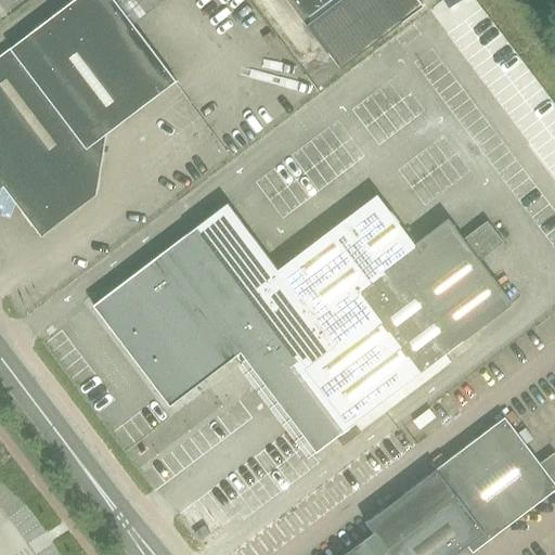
[(97,194),(101,164),(106,136),(105,134),(177,81),(177,80),(134,24),(165,0),(73,0),(0,55),(0,188),(4,185),(41,235),(97,194)]
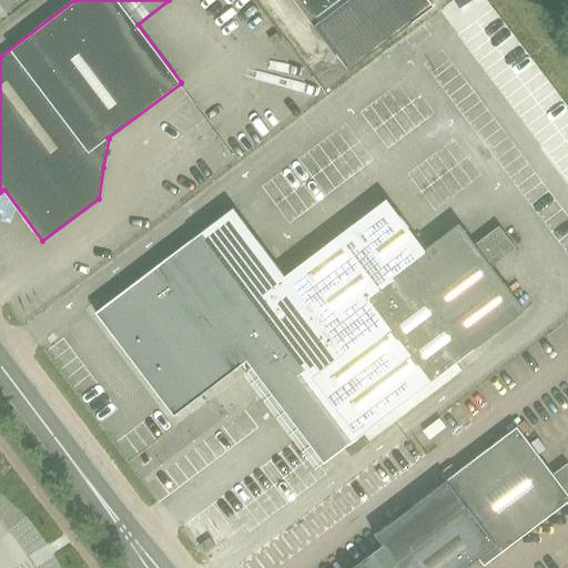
[(294,0),(313,24),(350,73),(436,7),(430,0),(294,0)]
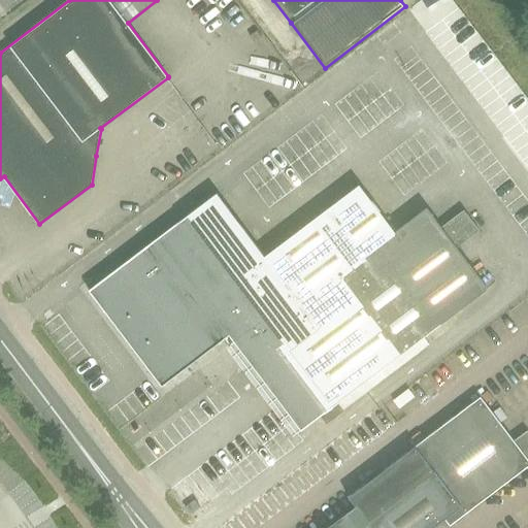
[(338,402),(440,324),(488,289),(427,208),(395,232),(359,185),(265,256),(217,193),(89,290),(162,386),(251,319),(265,338),(254,347),(265,362),(262,365),(274,382),(282,375),(285,380),(298,369),(328,408),(320,415),(327,424),(344,410),(338,402)]
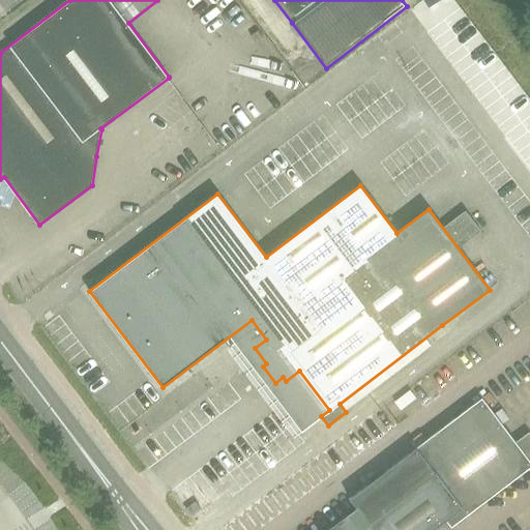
[(459,216),(444,228),(457,245),(459,247),(481,231),(466,210),(459,216)]
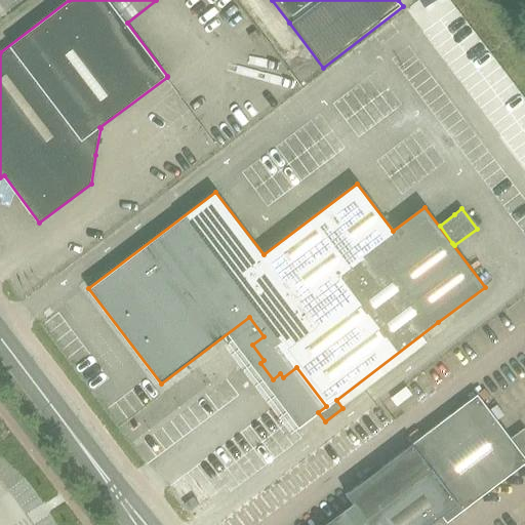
[(338,515),(337,516),(324,524),(429,524),(442,516),(447,522),(524,462),(524,429),(524,428),(512,438),(478,394),(412,444),(409,446),(365,480),(364,479),(363,480),(363,481),(349,492),(348,491),(347,492),(347,494),(354,503),(338,516),(338,515)]
